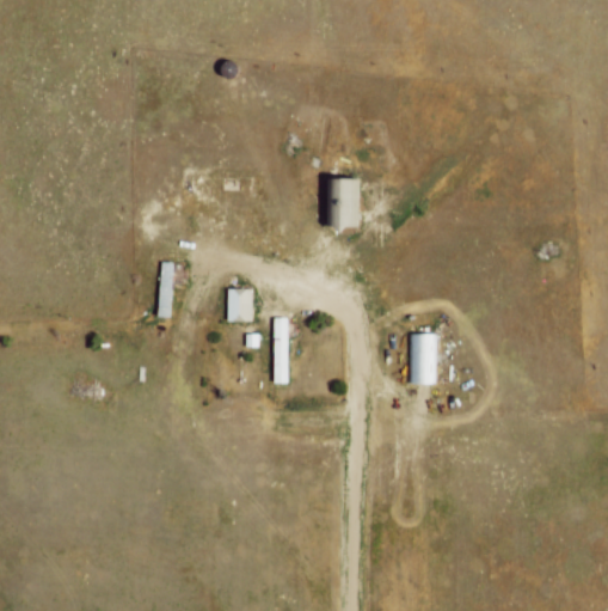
[(330,178),(364,181),(363,225),(327,222),(330,178)]
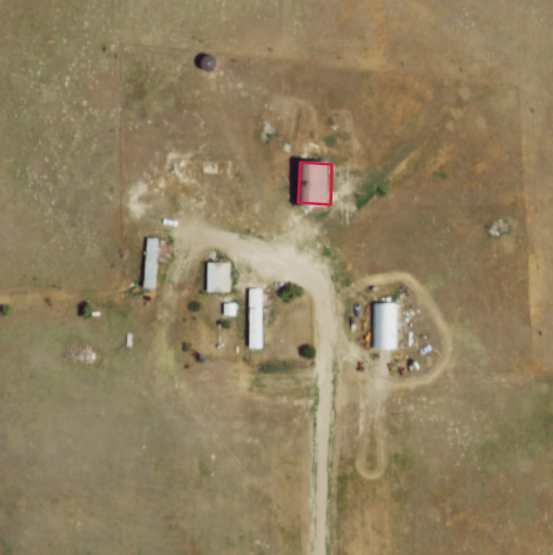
[(145,238),(158,239),(155,287),(142,286),(145,238)]
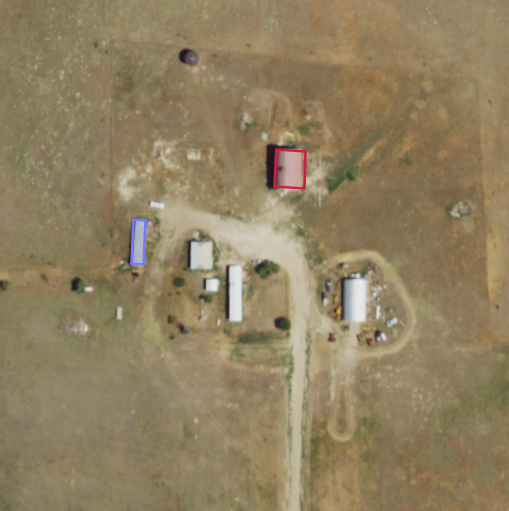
[(191,241),(213,242),(212,268),(189,267),(191,241)]
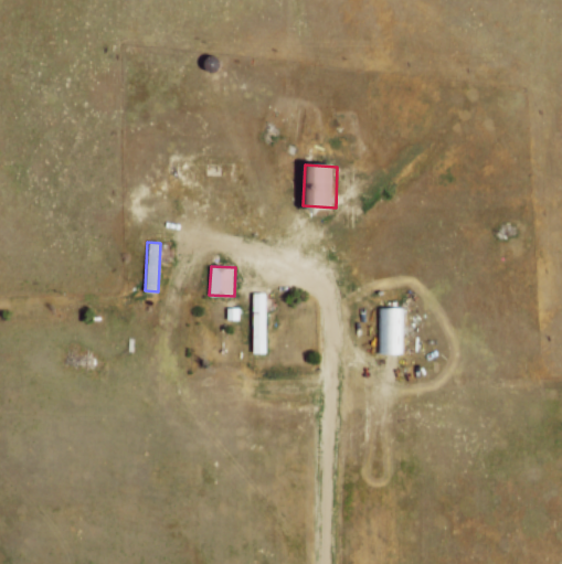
[(254,294),(268,294),(267,354),(253,354),(254,294)]
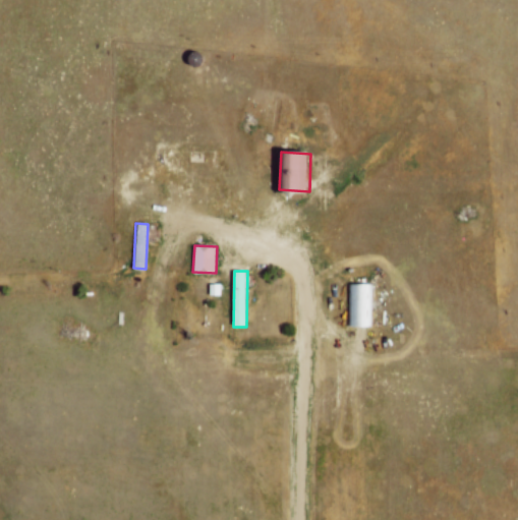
[(348,285),(371,285),(371,324),(348,324),(348,285)]
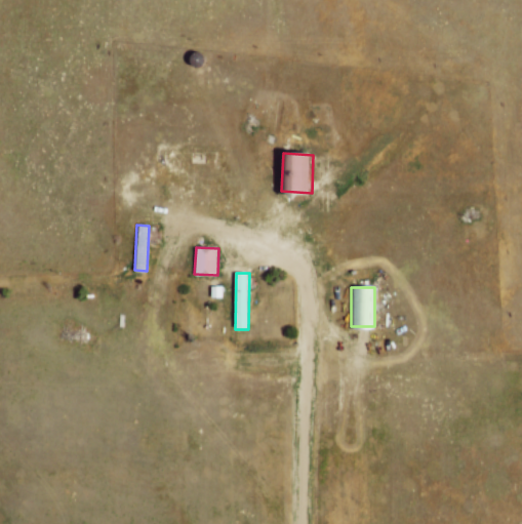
All buildings are outlined.
